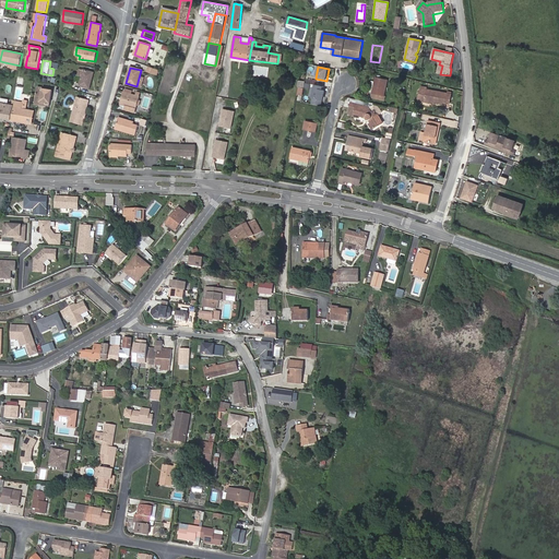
[(90,88),(94,73),(80,69),(78,74),(82,76),(80,85),(90,88)]
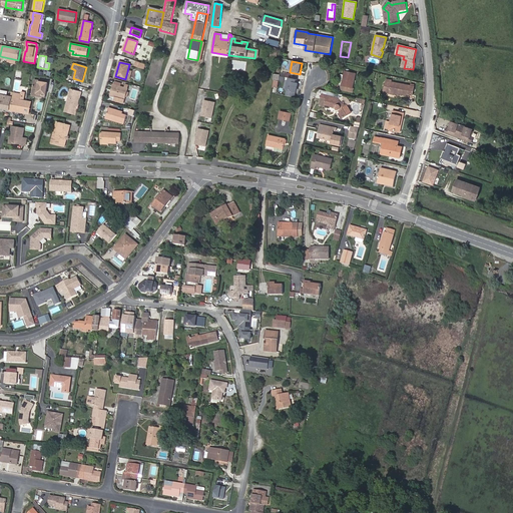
[(352,92),(353,88),(355,74),(345,71),(344,75),(342,84),(342,86),(341,90),(352,92)]
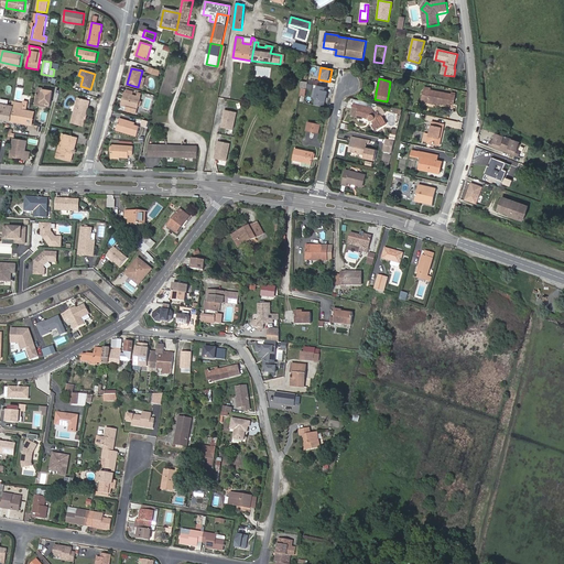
[(325,88),(317,86),(315,98),(315,99),(316,99),(315,104),(324,106),(325,100),(325,101),(327,91),(326,91),(325,91),(325,88)]
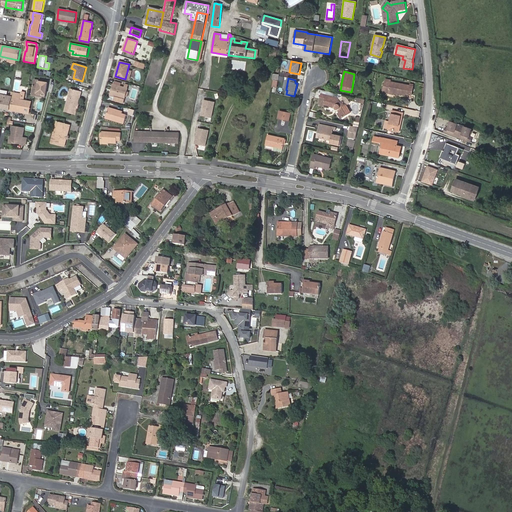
[(383,92),(388,93),(389,91),(398,92),(397,94),(407,96),(408,94),(412,95),(414,85),(410,84),(409,86),(391,82),(391,80),(385,79),(383,92)]
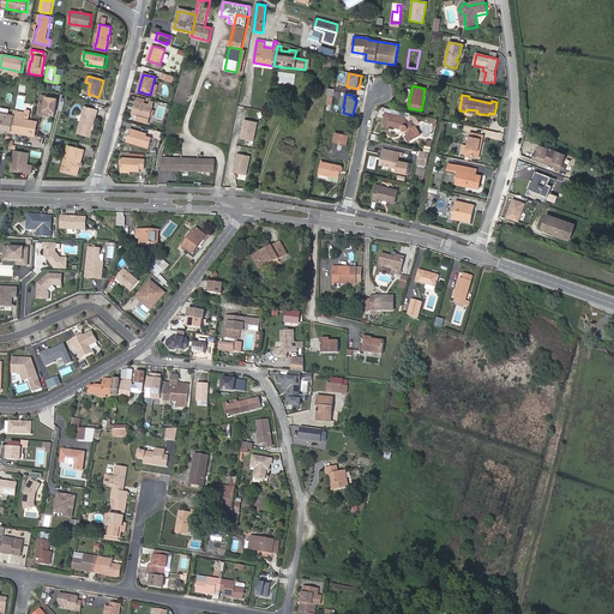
[(48,97),(42,96),(40,110),(50,113),(49,116),(54,118),(58,100),(48,98),(48,97)]
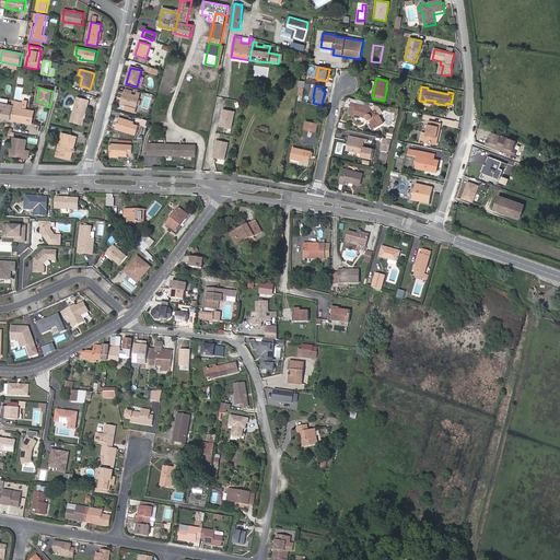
[(125,97),(123,105),(127,106),(126,111),(135,113),(139,96),(125,93),(124,97),(125,97)]
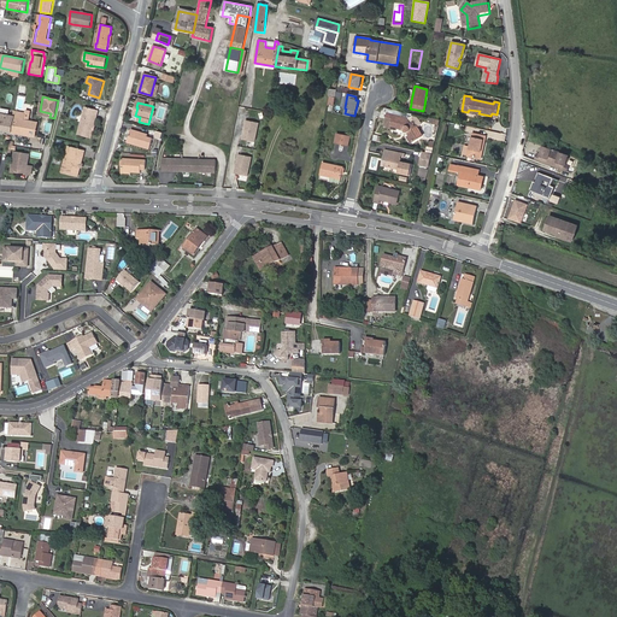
[(93,125),(94,127),(98,111),(87,107),(80,135),(89,137),(92,130),(93,125)]
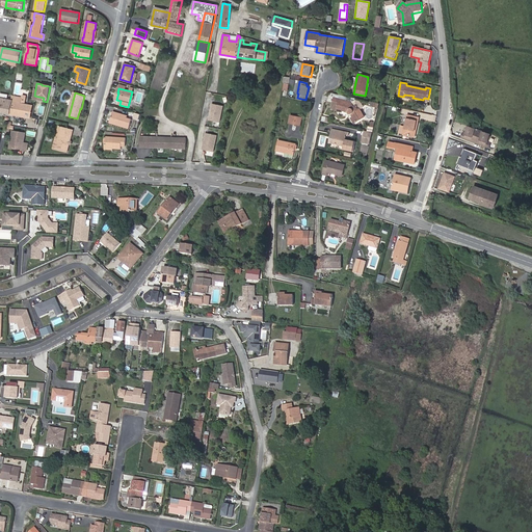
[(0,112),(30,117),(32,105),(21,104),(22,98),(12,97),(12,100),(0,98),(0,112)]
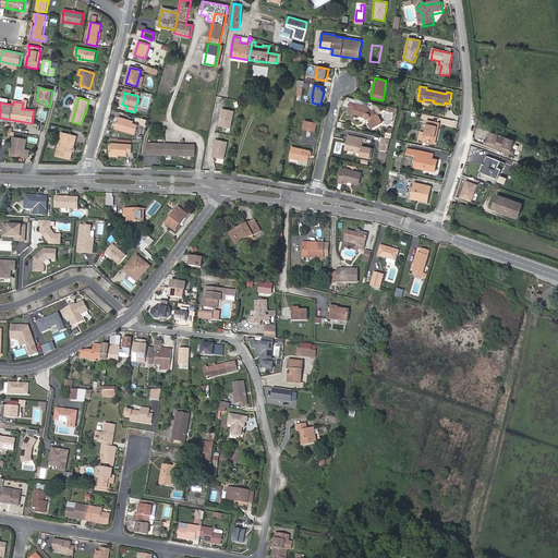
[(375,116),(376,116),(373,110),(371,111),(368,107),(350,104),(349,111),(353,112),(353,117),(359,118),(360,116),(365,117),(365,116),(366,114),(367,114),(370,114),(371,116),(371,118),(371,119),(370,119),(368,120),(371,123),(368,124),(372,130),(380,124),(375,116)]
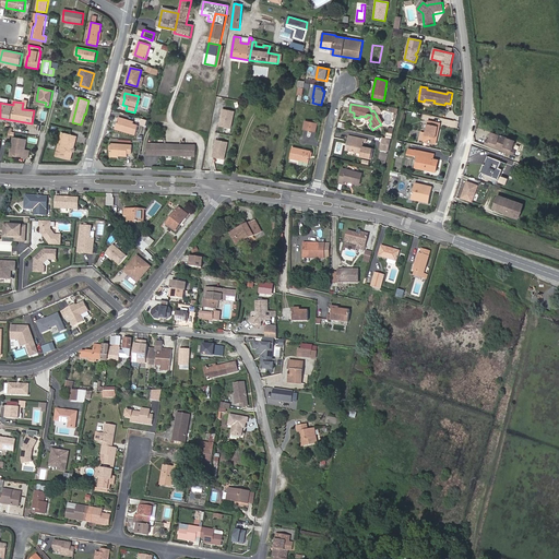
[(372,105),(369,107),(371,111),(373,110),(377,116),(376,116),(381,125),(383,123),(372,105)]
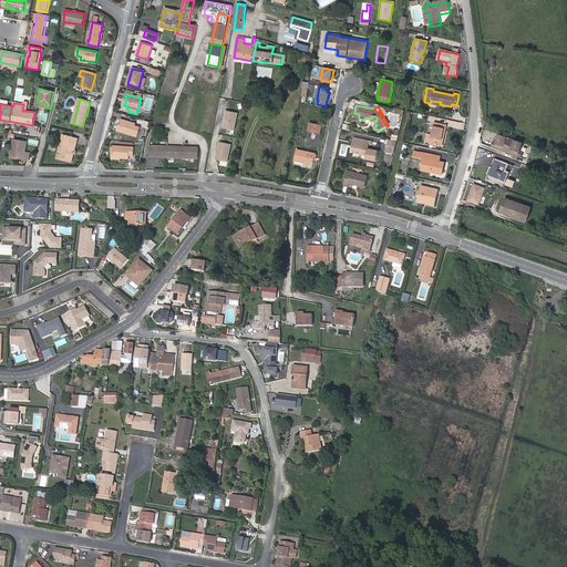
[(234,132),(238,113),(226,111),(223,129),(234,132)]
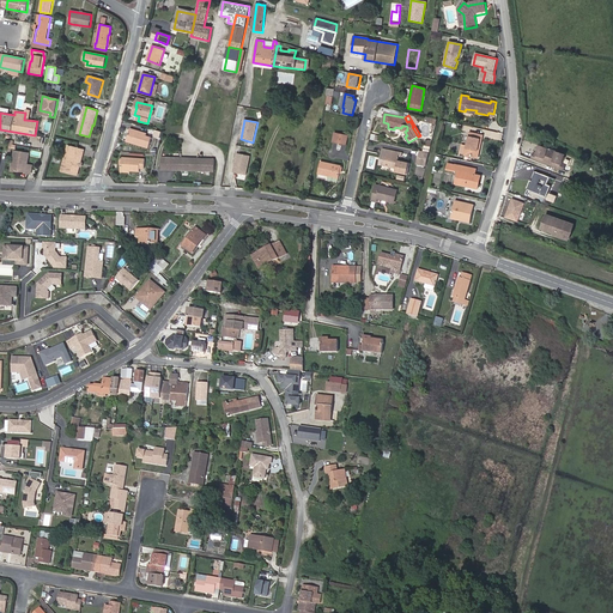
[(149,147),(152,138),(146,135),(146,134),(131,129),(127,141),(149,147)]
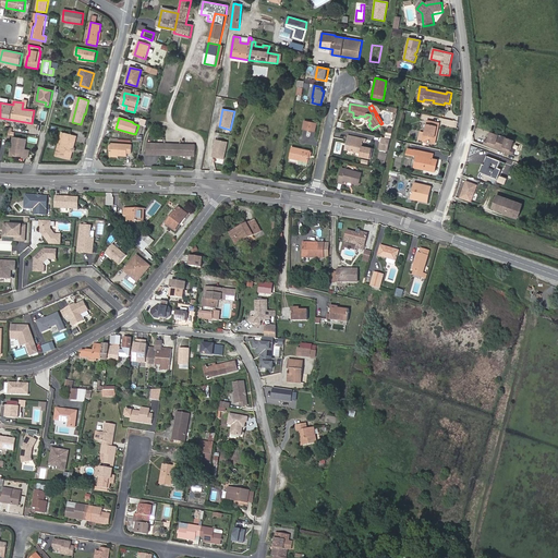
[(303,130),(311,131),(313,123),(304,121),(303,130)]
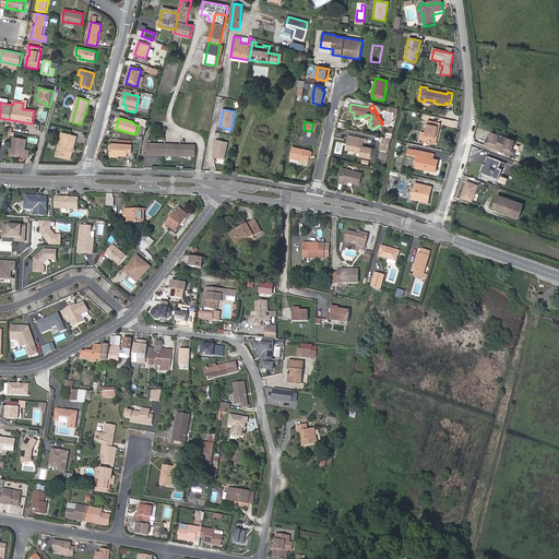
[(436,134),(438,135),(440,123),(428,121),(426,133),(421,132),(419,140),(424,141),(424,142),(433,144),(436,134)]
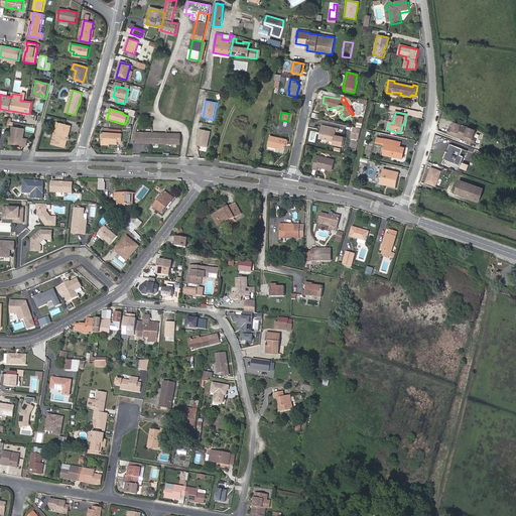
[(50,144),(53,145),(59,123),(56,123),(50,144)]
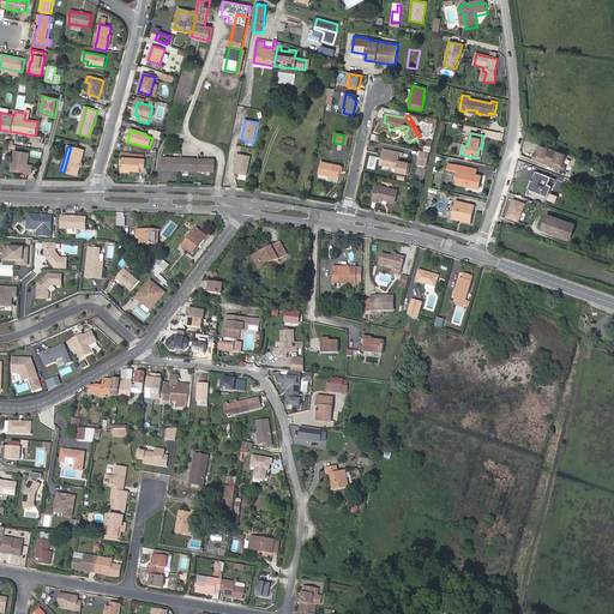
[(79,167),(80,163),(84,150),(71,146),(64,173),(77,176),(79,167)]
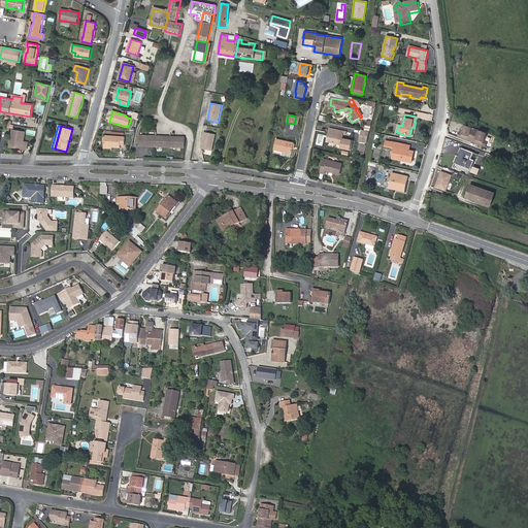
[(460,132),(458,136),(466,139),(468,138),(472,139),(475,130),(465,127),(463,133),(460,132)]
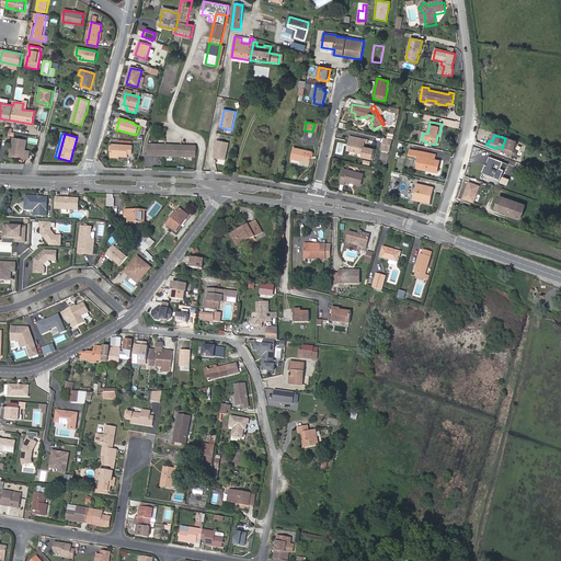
[(26,140),(13,138),(12,147),(13,148),(12,157),(23,157),(23,159),(27,159),(29,151),(24,150),(26,140)]
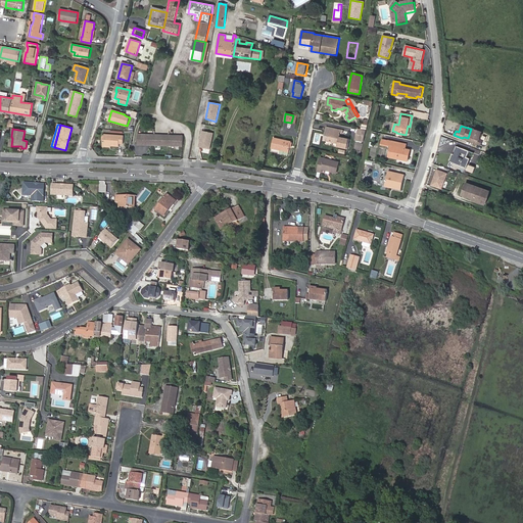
[(471,129),(468,138),(472,140),(472,142),(481,145),(483,141),(479,139),(482,133),(471,129)]
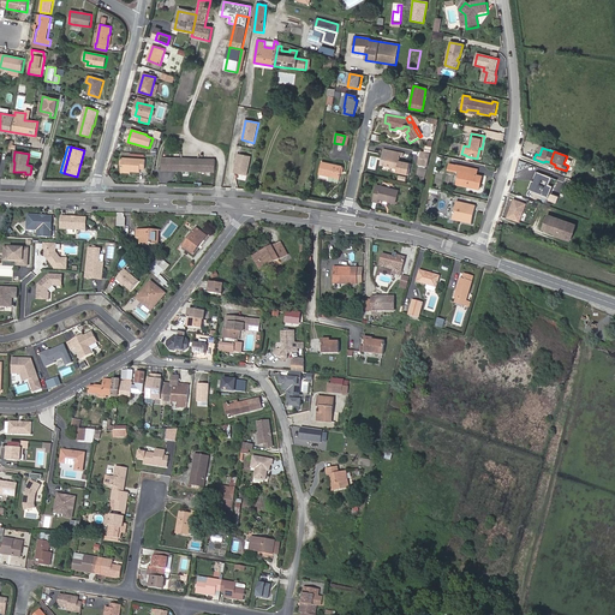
[(388,156),(387,166),(398,168),(396,173),(410,175),(412,165),(399,162),(400,153),(398,153),(396,157),(388,156)]
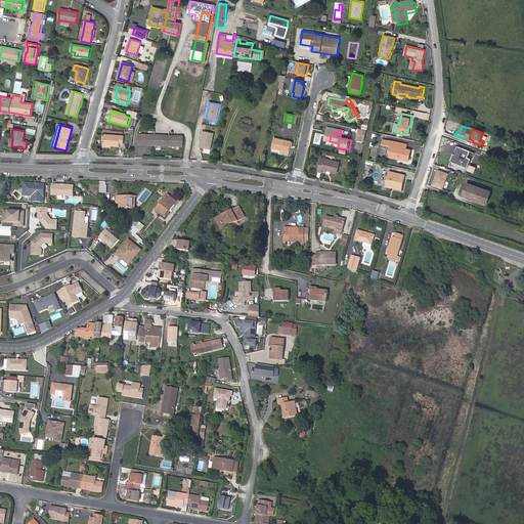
[(214,134),(203,132),(200,148),(210,150),(214,134)]
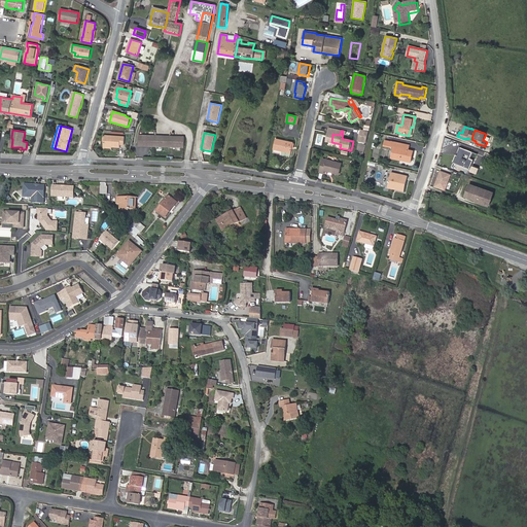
[(104,146),(120,147),(120,145),(125,145),(125,137),(105,136),(104,146)]
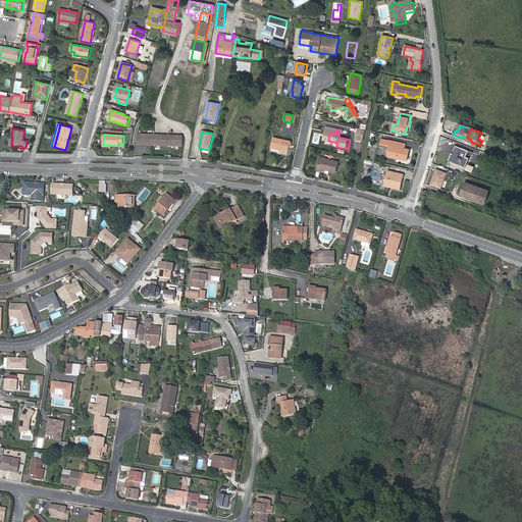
[(184,137),(139,135),(139,145),(184,146),(184,137)]
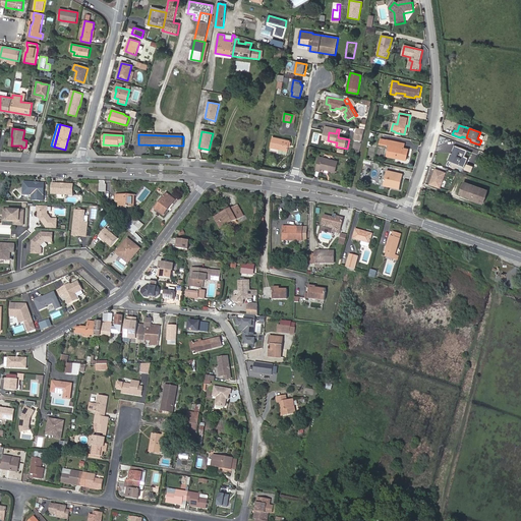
[(273,137),(271,148),(287,152),(289,141),(273,137)]
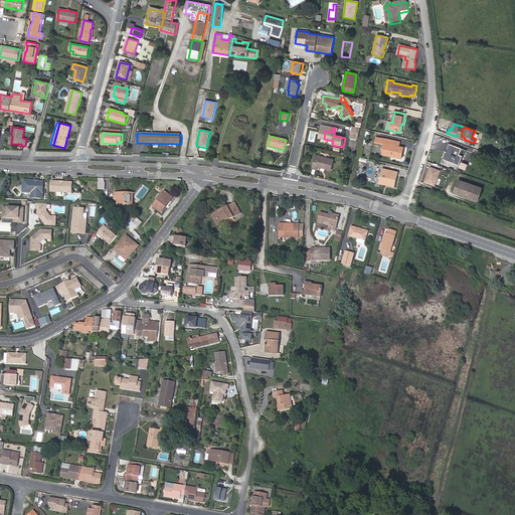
[(403,148),(399,147),(393,146),(394,141),(382,139),(376,138),(375,142),(381,144),(381,143),(385,143),(382,154),(401,159),(403,148)]
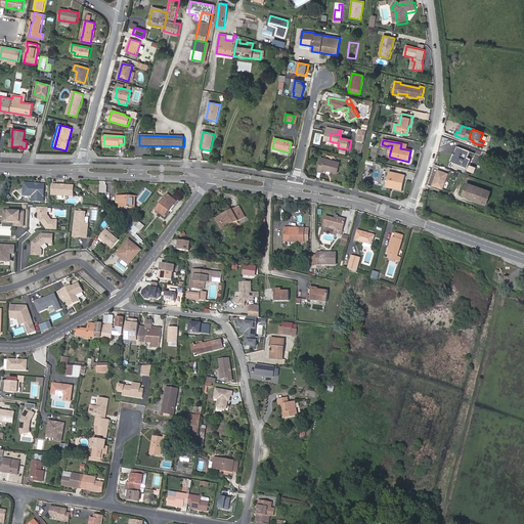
[(468,158),(470,151),(460,147),(456,155),(453,155),(451,161),(469,168),(472,159),(468,158)]
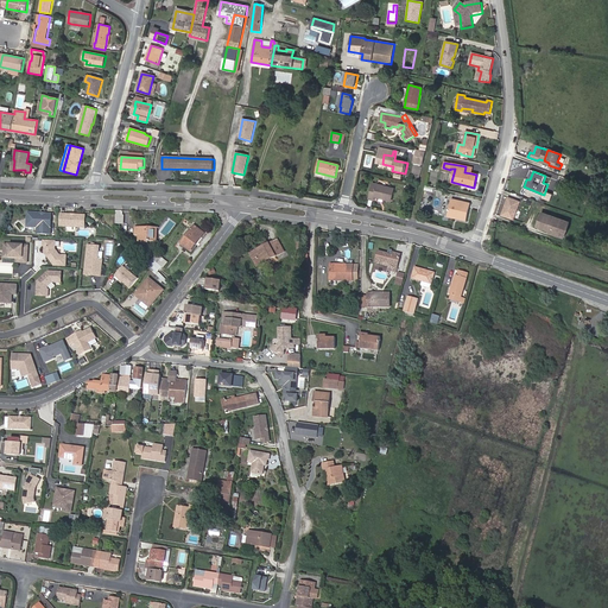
[(373,200),(374,197),(391,201),(393,189),(373,183),(368,198),(373,200)]
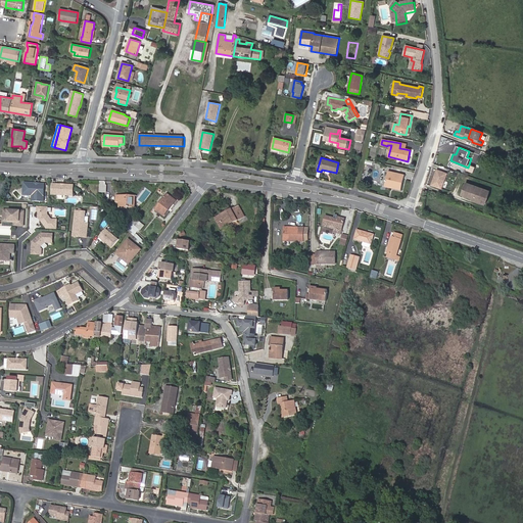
[(443,189),(448,174),(438,171),(433,185),(443,189)]
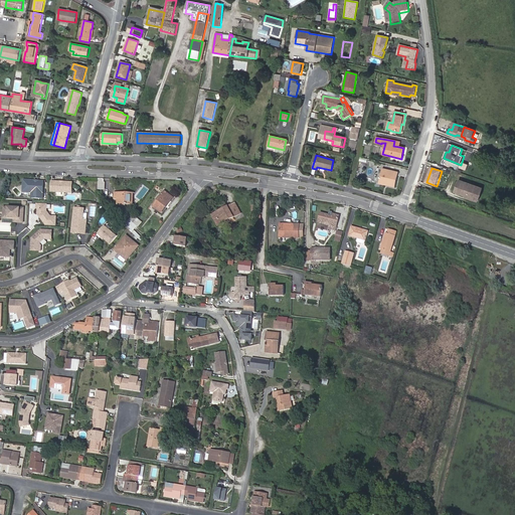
[(395,187),(398,173),(382,169),(379,183),(395,187)]
